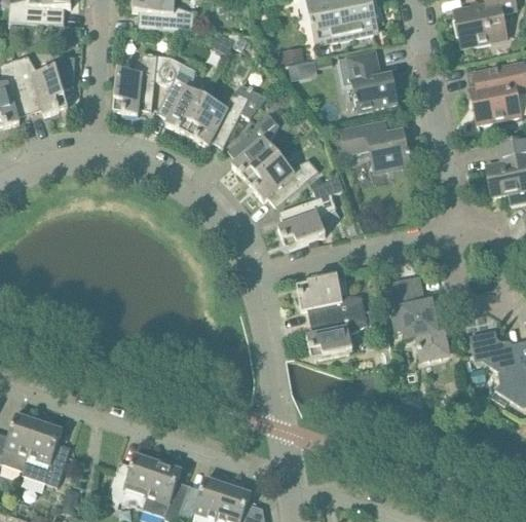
[(9,3),(8,22),(64,25),(65,8),(71,8),(71,0),(24,0),(9,3)]
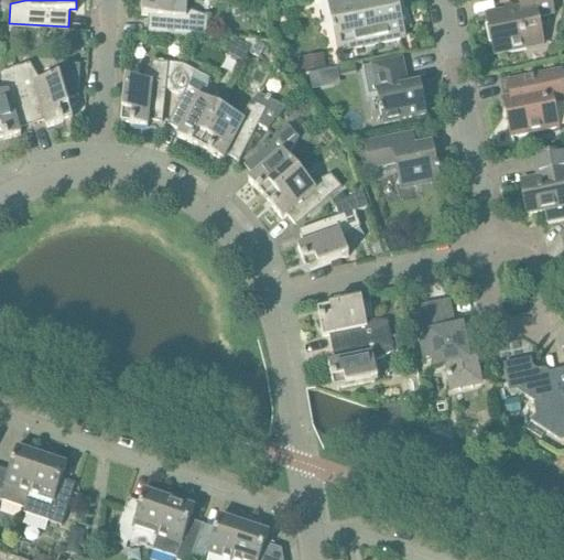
[(142,0),(141,12),(148,13),(147,31),(191,33),(206,34),(208,14),(187,7),(187,0),(142,0)]
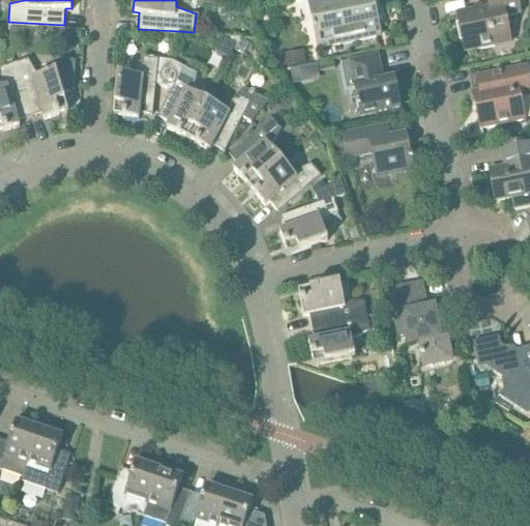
[(376,16),(381,15),(378,0),(350,0),(341,2),(340,0),(308,0),(318,46),(380,33),(376,16)]
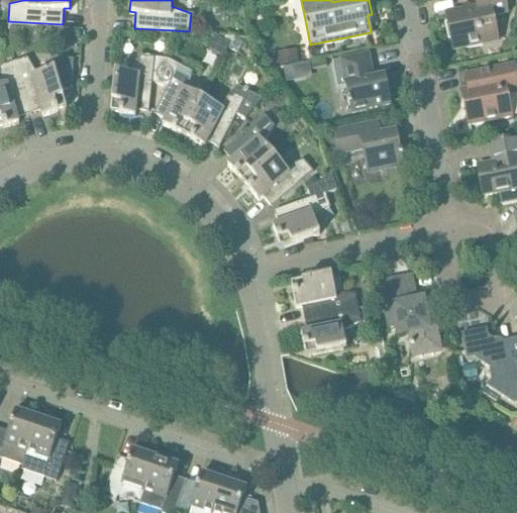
[(477,0),(478,4),(445,10),(453,47),(498,39),(493,13),(507,10),(505,0),(477,0)]
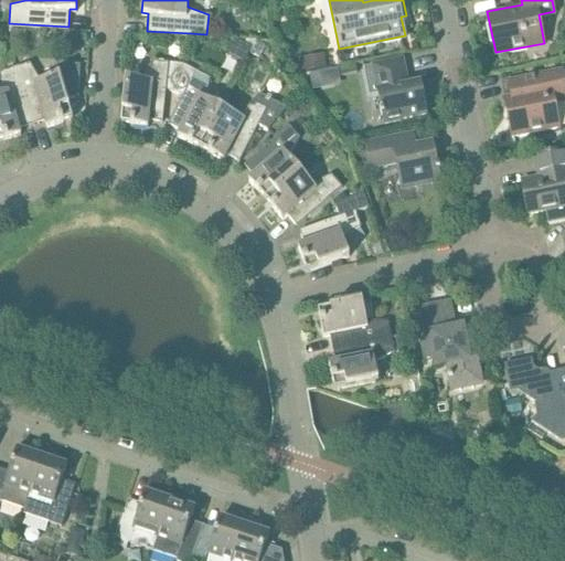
[(419,81),(408,83),(403,56),(363,64),(370,93),(379,91),(384,120),(426,112),(419,81)]
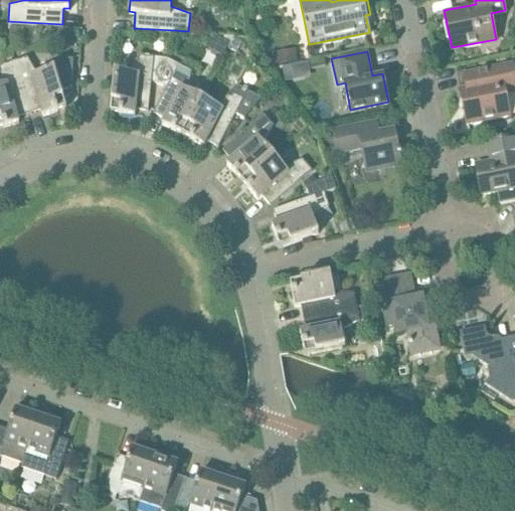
[(132,71),(115,69),(110,111),(135,113),(135,108),(148,109),(151,78),(159,81),(167,56),(139,52),(132,71)]
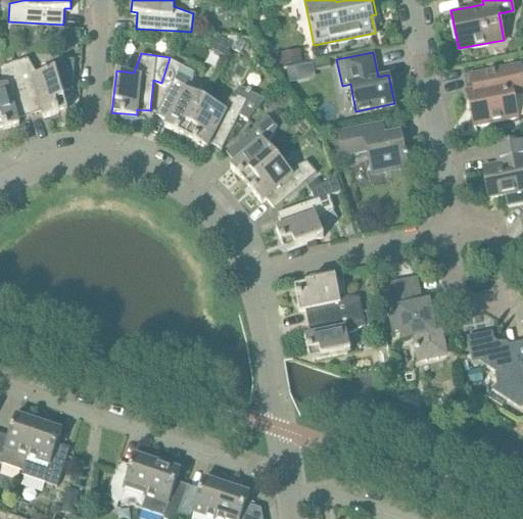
[(28,55),(13,60),(30,112),(42,109),(44,114),(58,110),(67,107),(66,104),(62,91),(73,87),(75,58),(57,57),(55,67),(39,73),(28,55)]
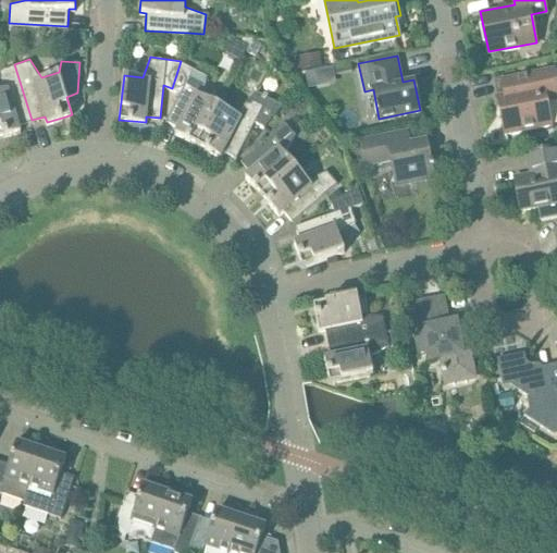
[(178,126),(175,132),(198,144),(199,140),(219,105),(202,96),(207,75),(181,61),(172,88),(181,90),(165,120),(178,126)]
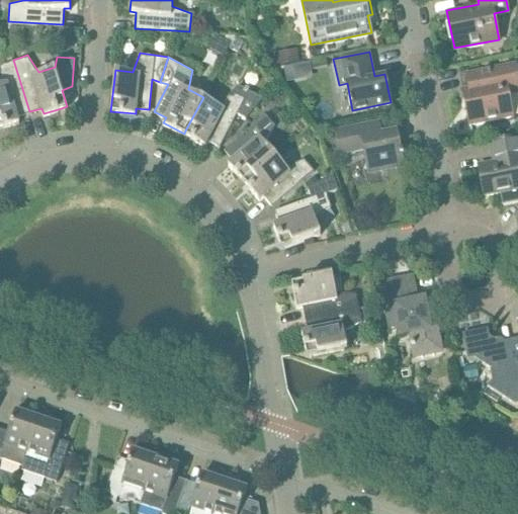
[(0,126),(4,125),(19,121),(17,115),(29,111),(13,60),(0,63),(0,69),(0,84),(0,83),(0,126)]
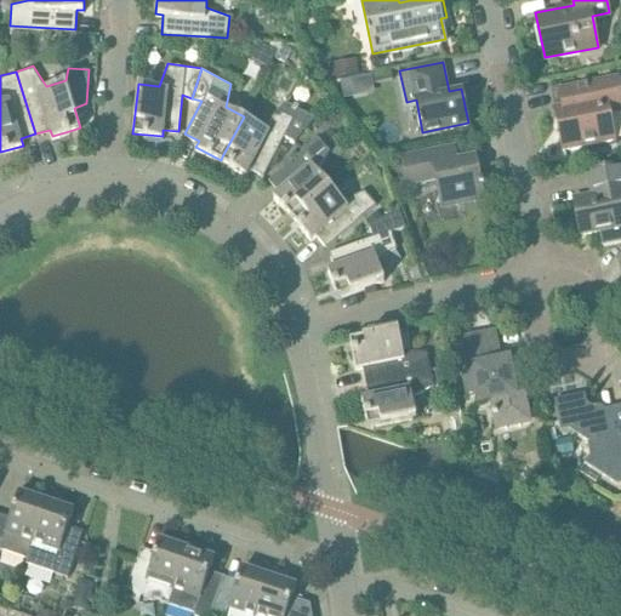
[(620,91),(617,75),(559,86),(563,103),(554,106),(563,148),(614,137),(609,112),(620,108),(620,91)]
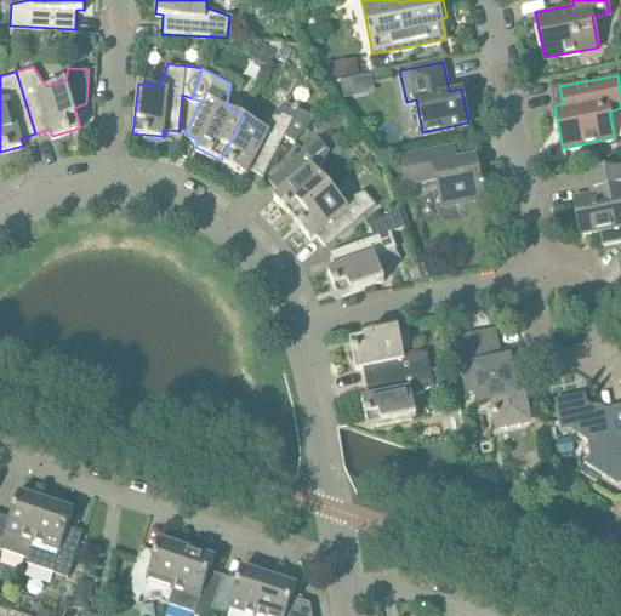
[(222,157),(221,160),(246,174),(249,167),(263,175),(283,137),(292,142),(312,118),(284,103),(261,125),(244,117),(222,157)]
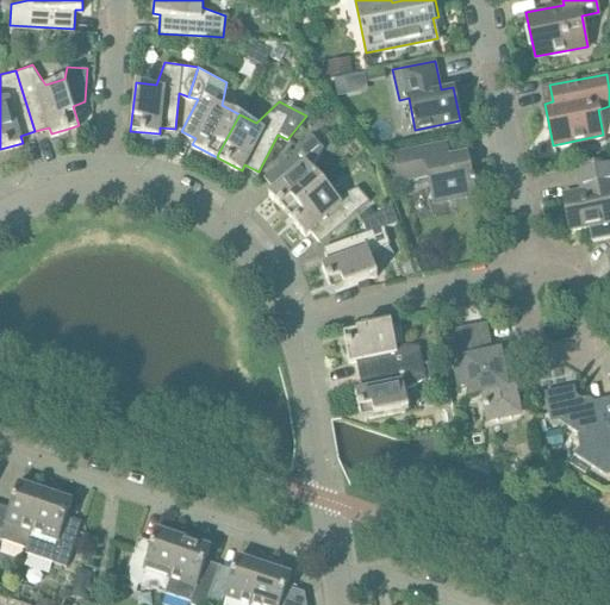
[(268,192),(280,205),(286,213),(324,181),(310,166),(323,147),(312,132),(263,175),(274,187),(268,192)]
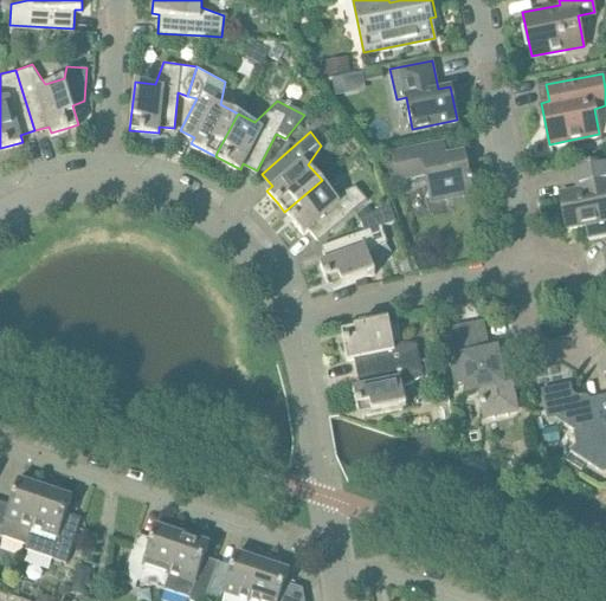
[(443,141),(392,150),(398,178),(425,172),(431,199),(471,192),(469,179),(471,179),(471,174),(468,175),(463,150),(445,155),(443,141)]
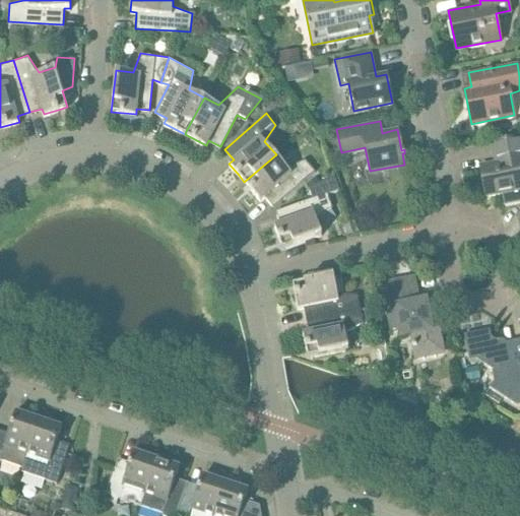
[(499,160),(479,165),(485,194),(502,191),(505,202),(503,202),(504,204),(519,200),(519,136),(495,141),(499,160)]
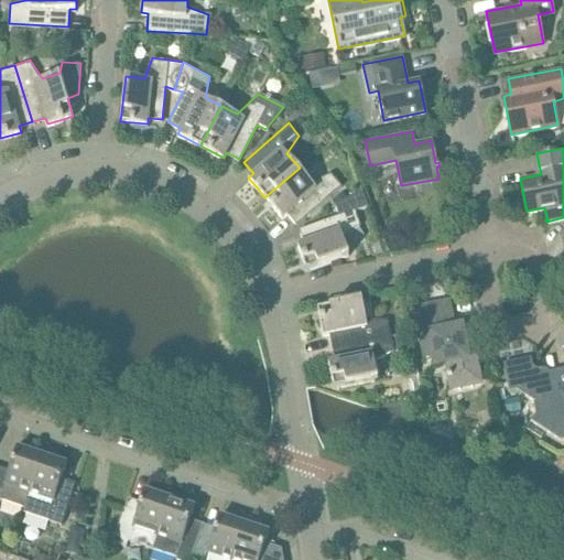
[(300,168),(264,197),(282,216),(286,212),(296,223),(342,184),(331,172),(311,181),(300,168)]
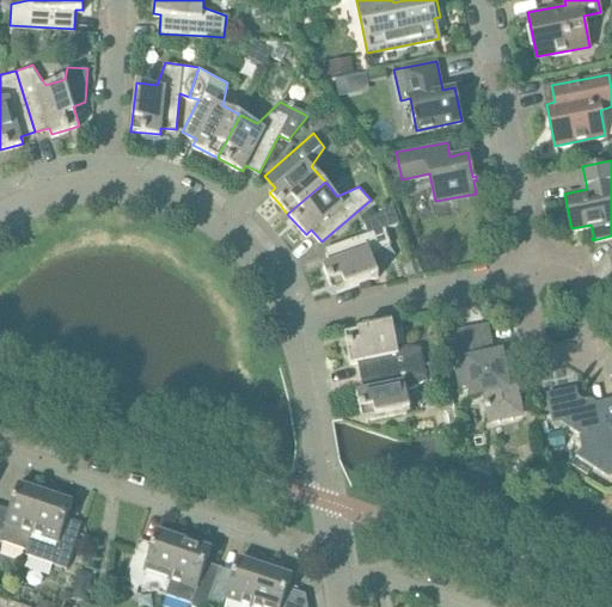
[(332,292),(336,290),(378,275),(372,256),(391,241),(385,226),(399,221),(392,203),(363,220),(367,232),(324,246),(329,262),(323,264),(332,292)]
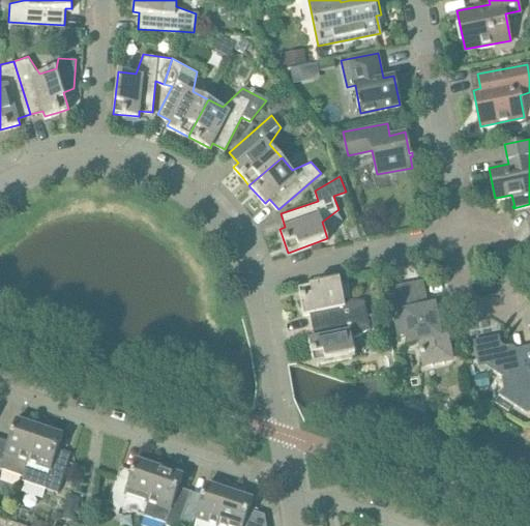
[(340,280),(301,288),(298,289),(303,313),(310,312),(312,324),(366,313),(363,299),(344,297),(340,280)]
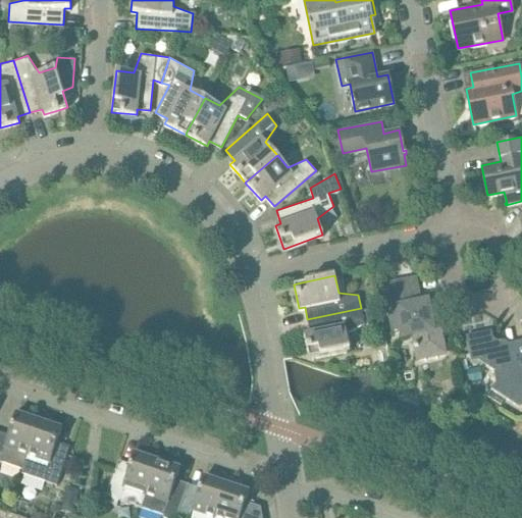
[(414,277),(384,283),(394,328),(401,326),(403,335),(413,333),(418,357),(444,352),(435,311),(429,312),(427,300),(419,301),(414,277)]
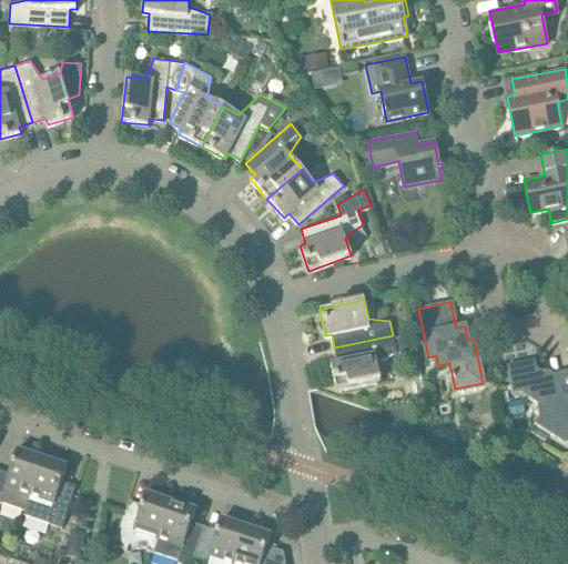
[(412,332),(397,335),(402,355),(405,358),(416,355),(412,332)]
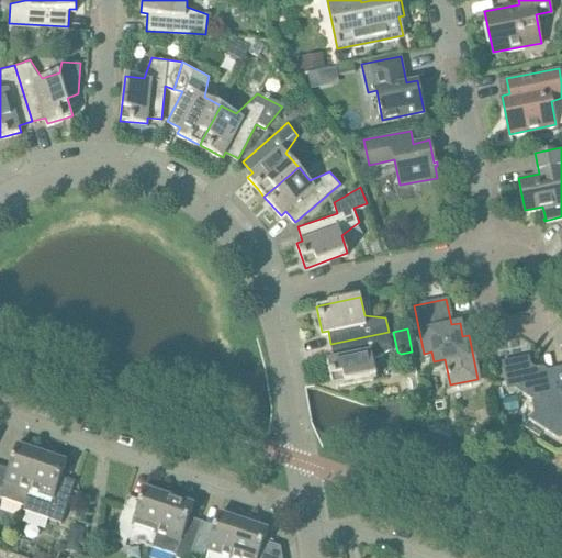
[(327,359),(330,376),(333,384),(377,376),(372,358),(392,347),(389,332),(330,344),(334,357),(327,359)]
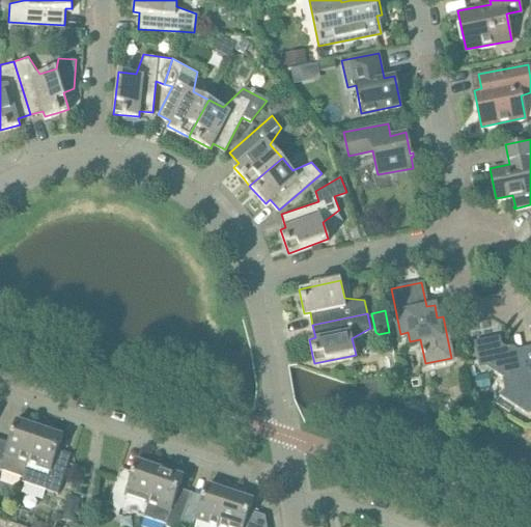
[(530,411),(530,348),(515,351),(502,341),(500,334),(473,339),(479,366),(486,364),(502,376),(504,387),(500,394),(528,412),(530,411)]
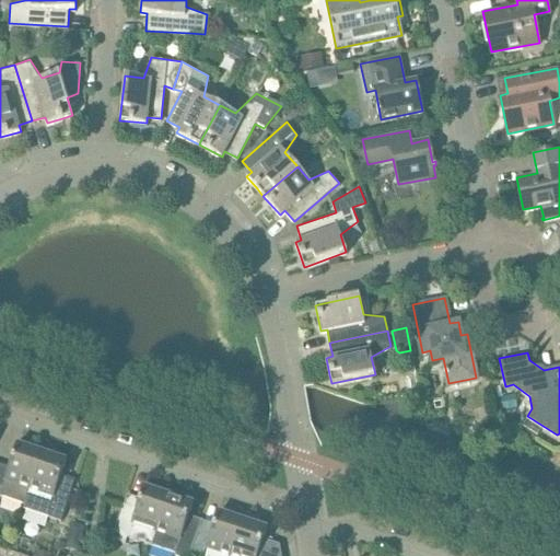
[(9,464),(0,461),(0,493),(24,501),(42,450),(16,442),(9,464)]
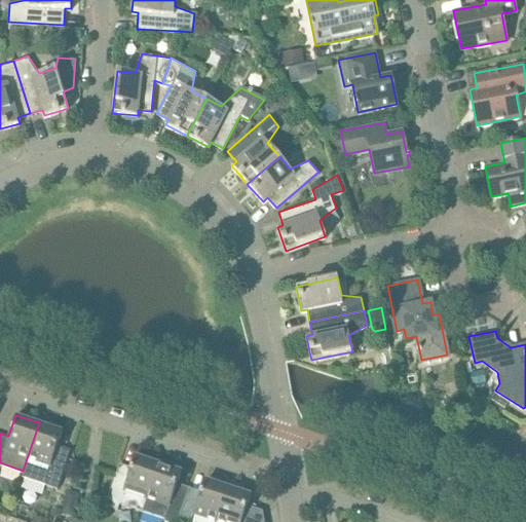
[(54,451),(62,431),(39,422),(23,471),(22,475),(58,487),(68,456),(54,451)]
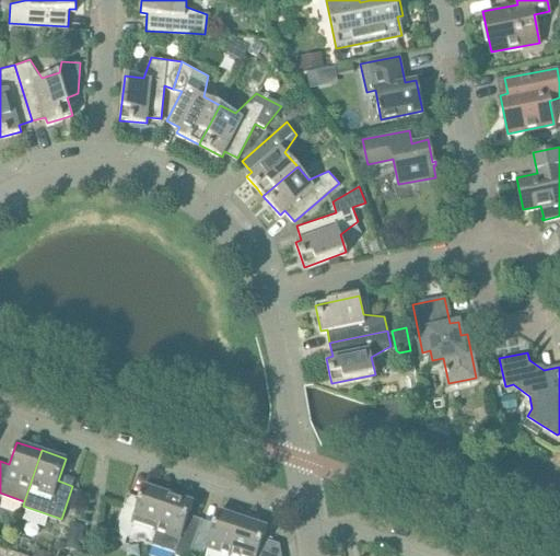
[(115,528),(112,536),(126,541),(127,535),(151,543),(167,493),(143,485),(139,497),(136,507),(124,502),(116,528),(115,528)]
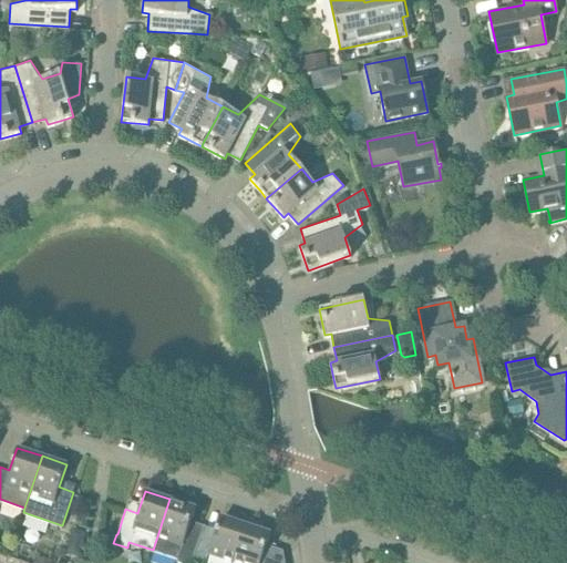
[(169,499),(153,550),(177,558),(177,560),(186,562),(189,562),(200,534),(187,530),(191,520),(195,508),(169,499)]
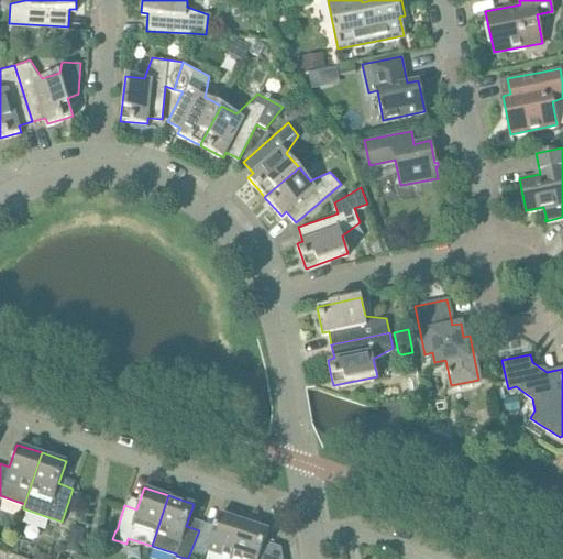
[(199,530),(188,558),(203,558),(207,549),(231,557),(243,521),(219,513),(211,535),(199,530)]
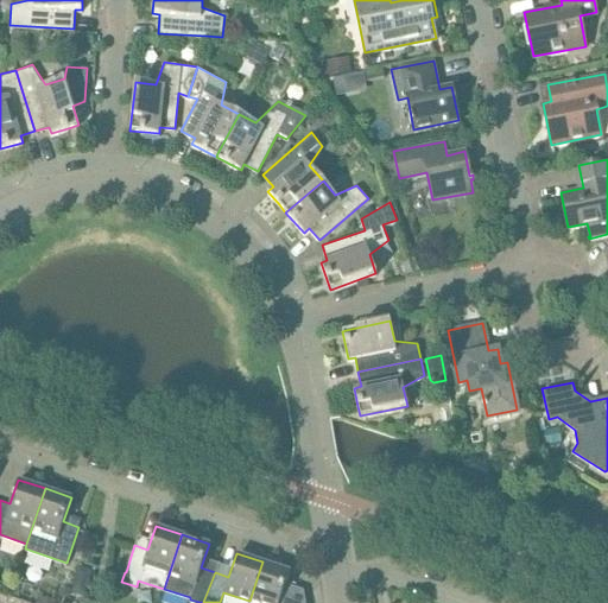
[(263,562),(249,601),(255,602),(305,602),(303,588),(285,582),(290,571),(263,562)]
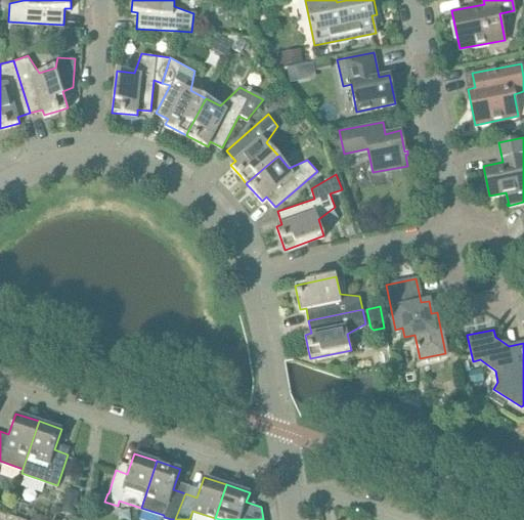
[(30,519),(31,519),(43,519),(45,516),(33,511),(30,519)]
